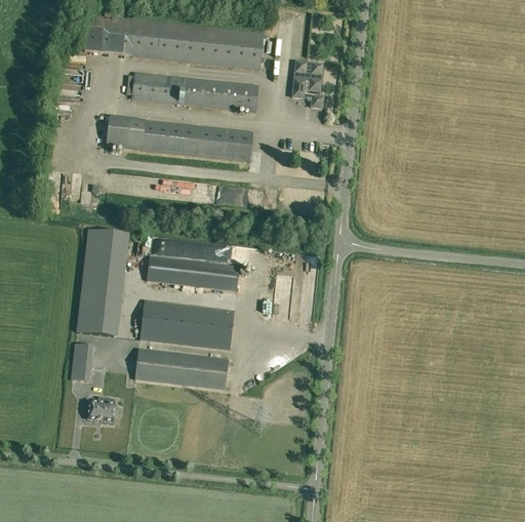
[(84,50),(260,69),(264,32),(88,13),(84,50)]
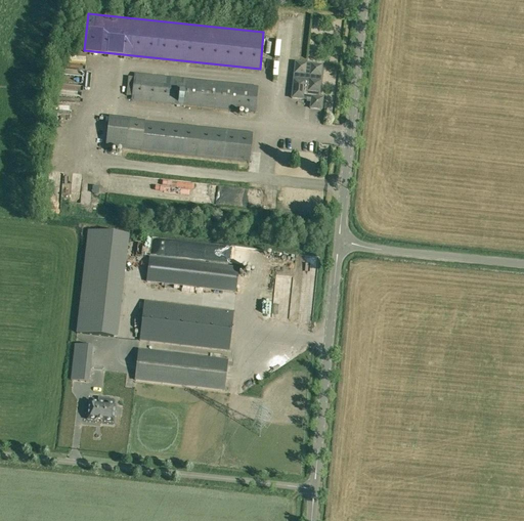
[(311,97),(311,105),(321,106),(322,96),(318,95),(320,79),(321,62),(296,60),(294,79),(292,95),(311,97)]
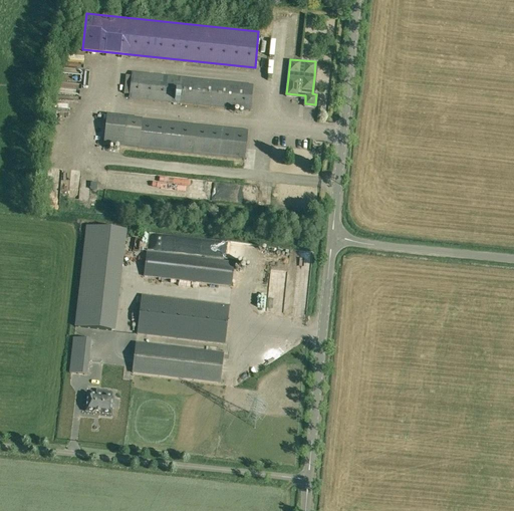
[(250,108),(253,82),(132,70),(132,73),(125,73),(123,91),(130,92),(130,96),(250,108)]
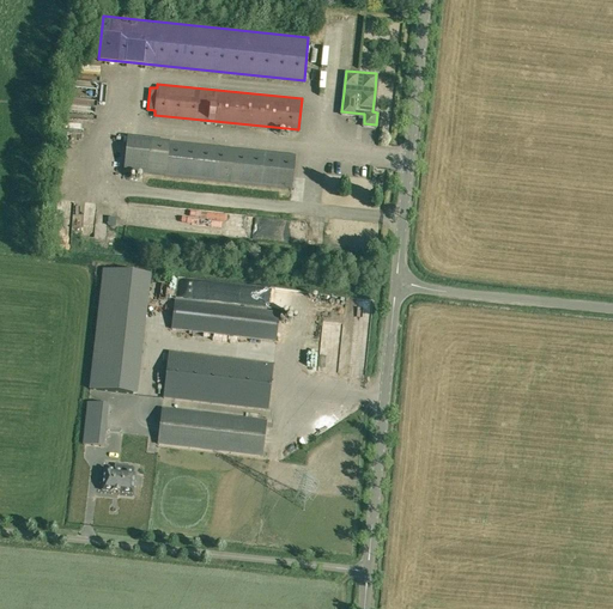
[(64,98),(91,99),(91,86),(72,85),(72,91),(64,91),(64,98)]
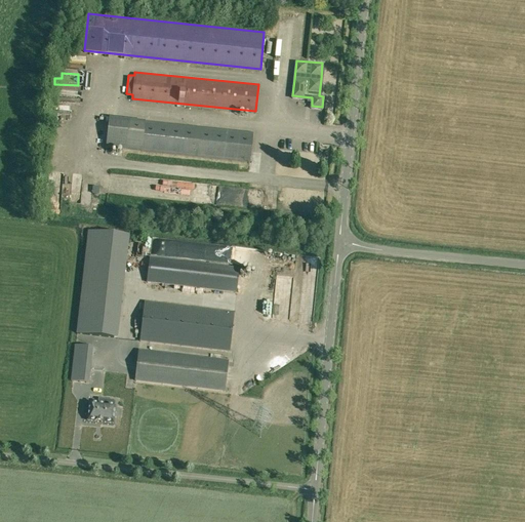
[(253,130),(109,116),(106,146),(250,161),(253,130)]
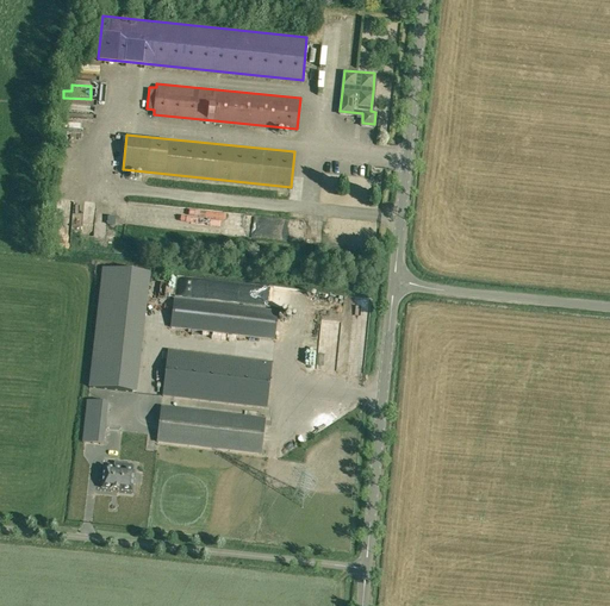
[(89,385),(132,389),(145,272),(103,267),(89,385)]
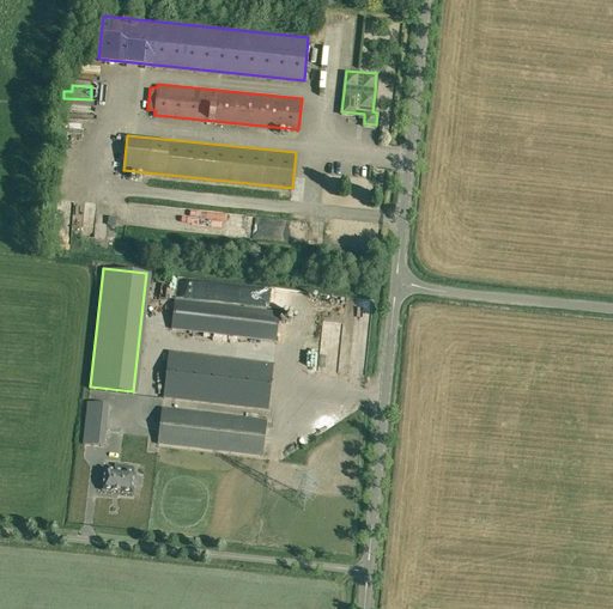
[(346,296),(310,292),(303,361),(320,363),(323,338),(341,340),(346,296)]
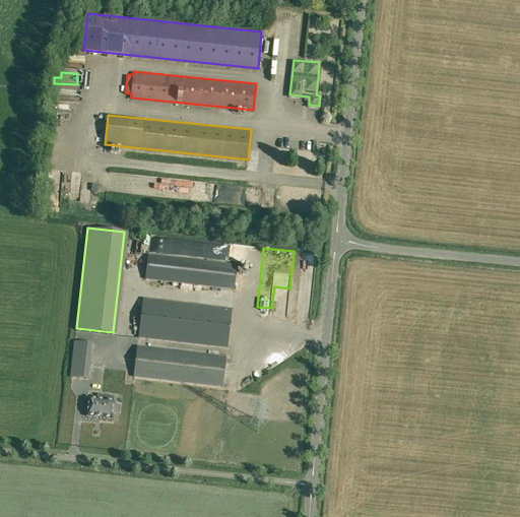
[(145,277),(235,287),(237,263),(148,253),(145,277)]
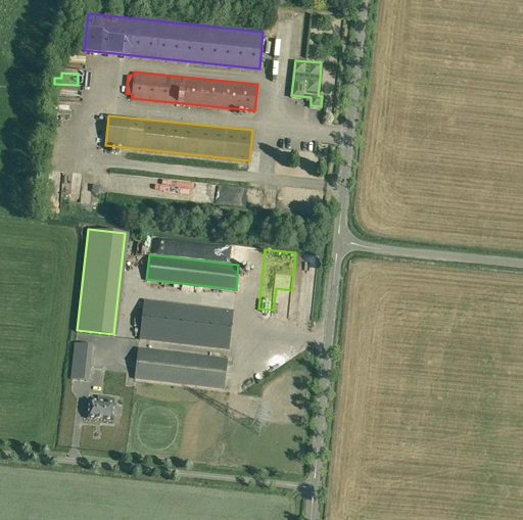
[(229,347),(233,310),(144,299),(140,337),(229,347)]
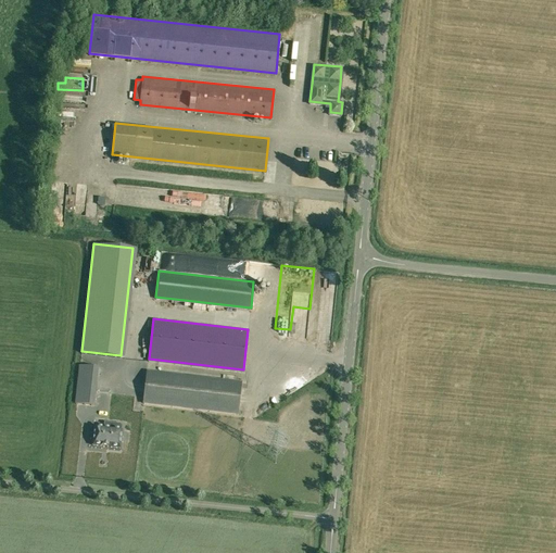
[(77,387),(76,401),(93,403),(95,389),(98,365),(80,363),(77,387)]
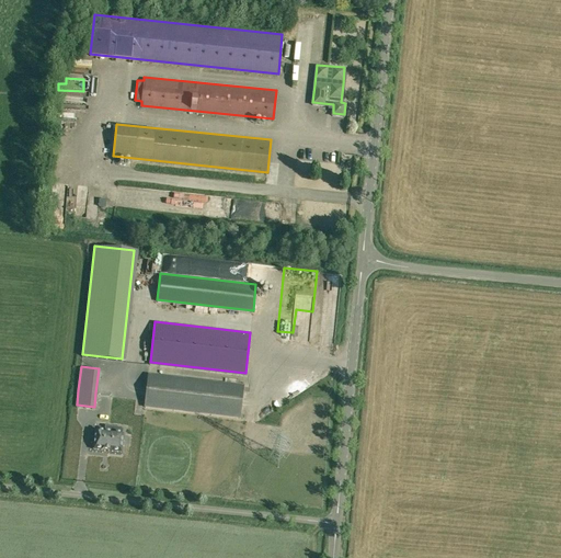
[(239,416),(243,384),(148,373),(145,405),(239,416)]
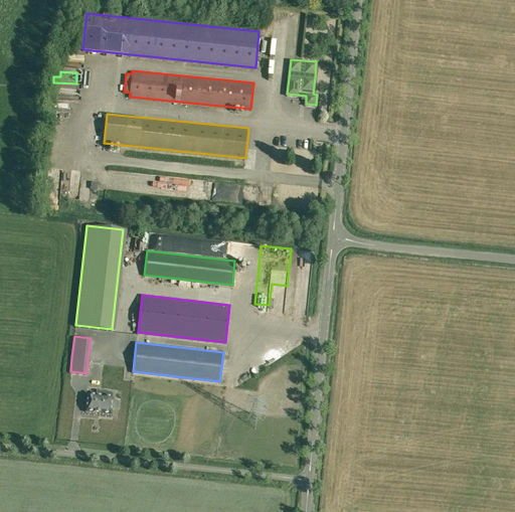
[(113,390),(100,389),(100,394),(96,393),(88,393),(86,409),(95,410),(95,411),(99,411),(111,412),(113,395),(112,395),(113,390)]
